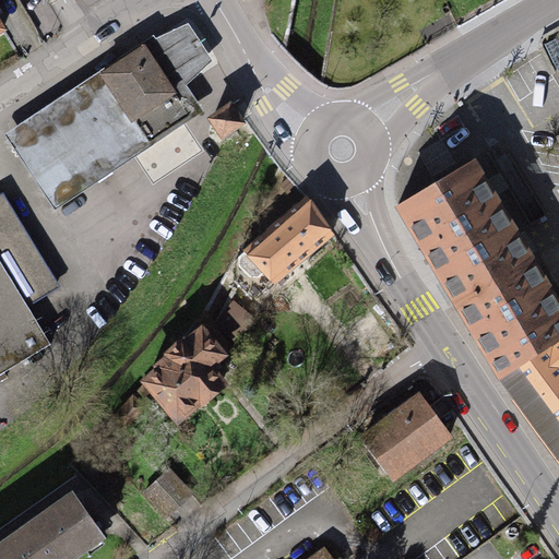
[(189,22),(143,43),(176,93),(191,118),(203,111),(185,84),(212,60),(189,22)]
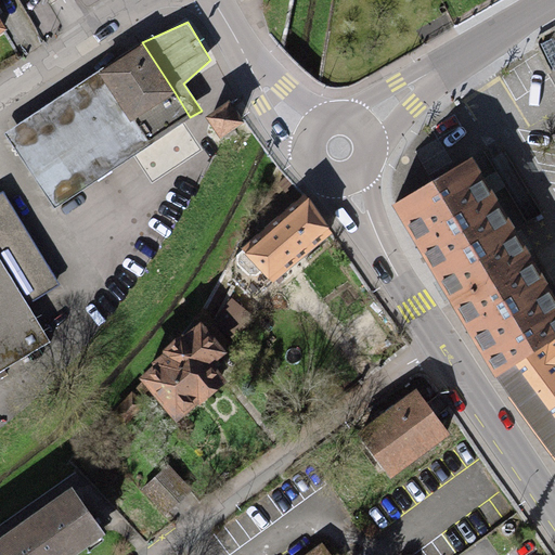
[(142,42),(98,72),(130,120),(175,92),(142,42)]
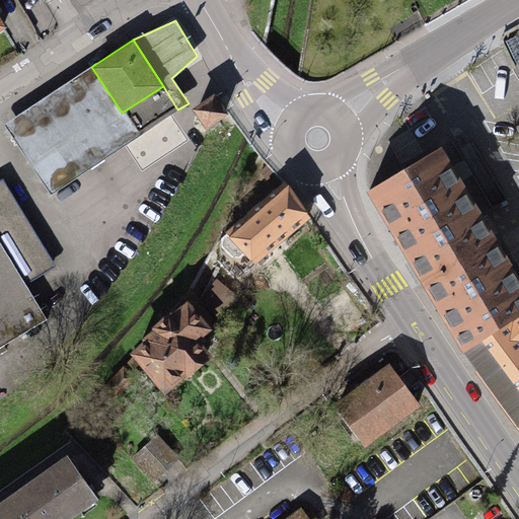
[(122,113),(91,67),(4,124),(51,194),(138,136),(122,113)]
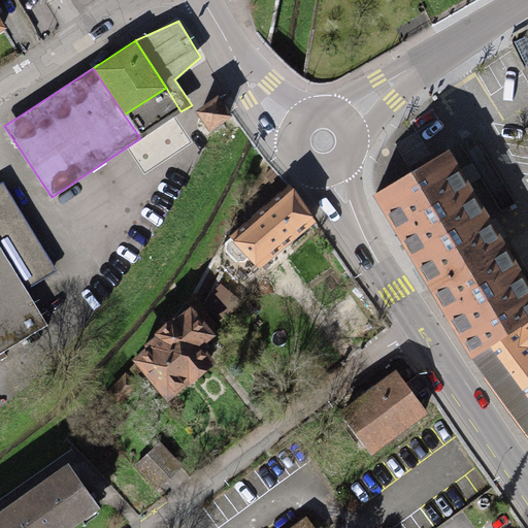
[(124,114),(140,138),(180,111),(166,88),(124,114)]
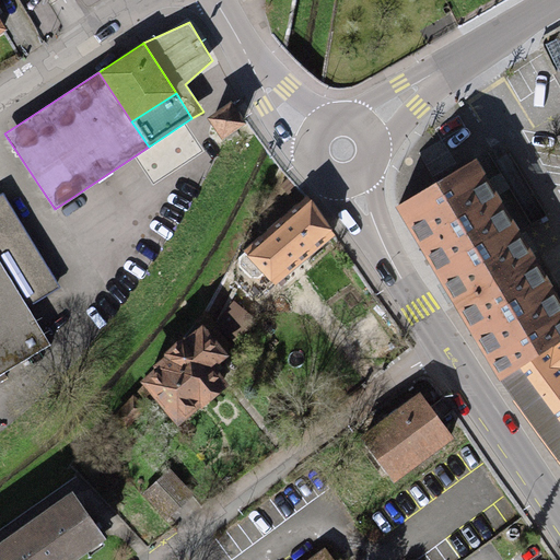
[(232,102),(207,117),(222,140),(246,124),(232,102)]
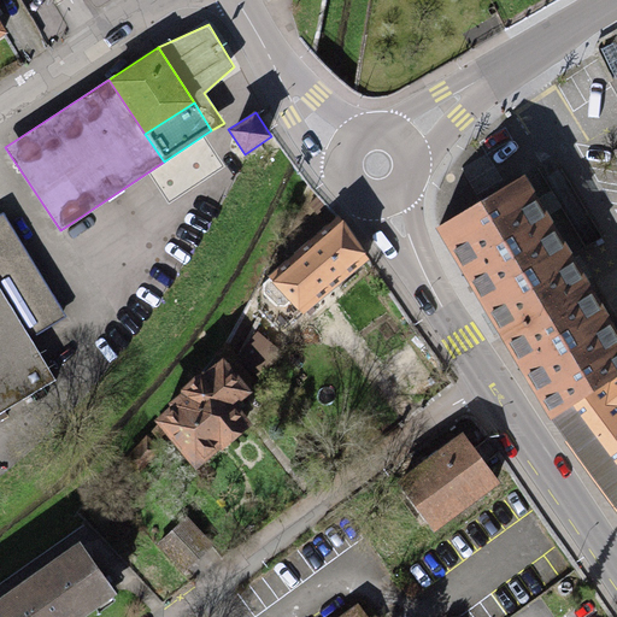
[(479,201),(438,227),(489,312),(494,321),(499,328),(553,419),(616,375),(616,335),(581,276),(577,269),(573,263),(522,176),(479,201)]
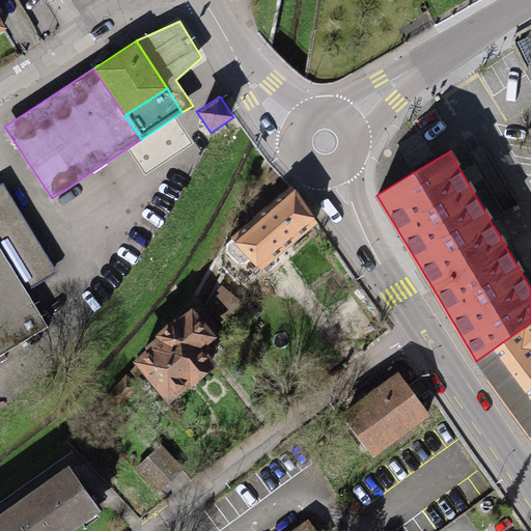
[(0,252),(19,284),(49,267),(0,186),(0,252)]
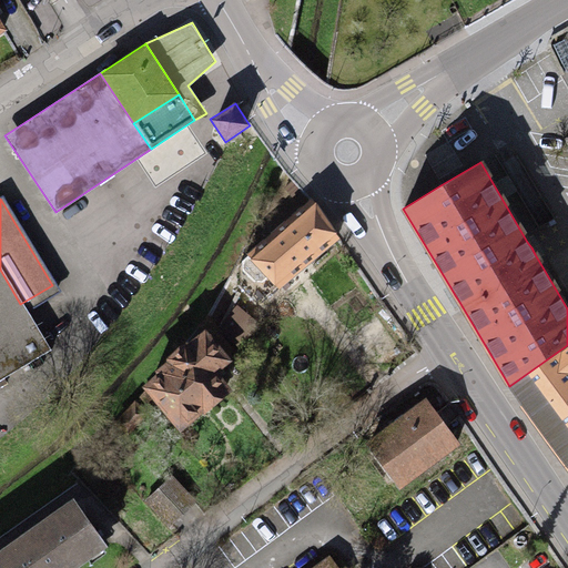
[(312,202),(249,254),(251,256),(240,265),(240,287),(256,306),(276,290),(279,292),(343,239),(312,202)]
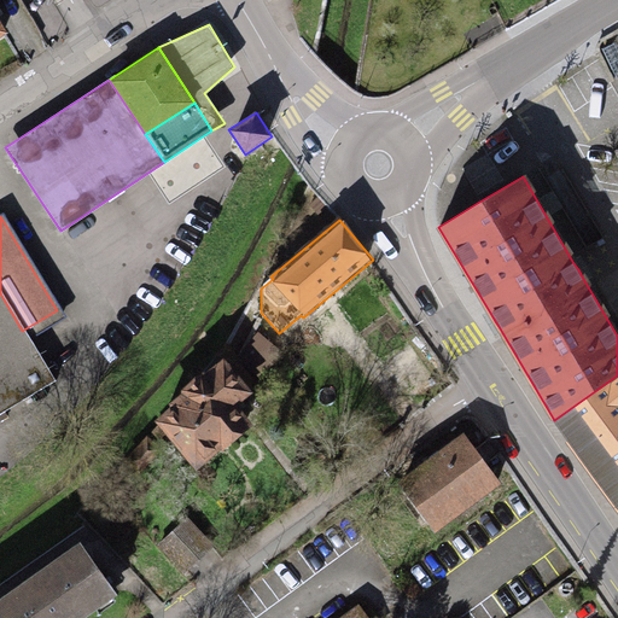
[(0,408),(51,379),(22,331),(0,293),(0,408)]
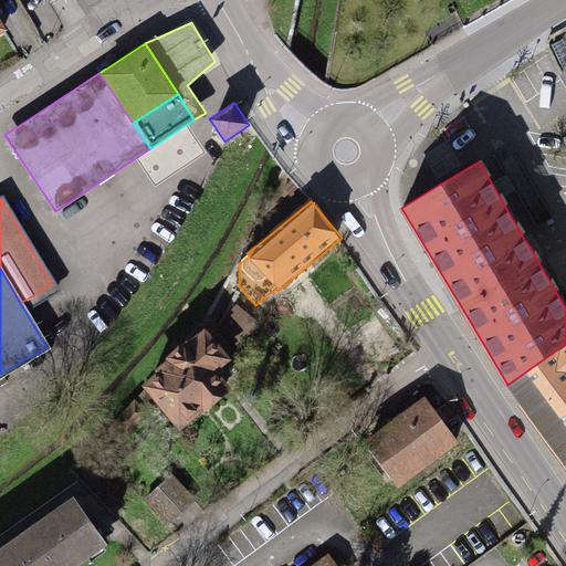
[(259,322),(236,304),(227,315),(250,333),(259,322)]
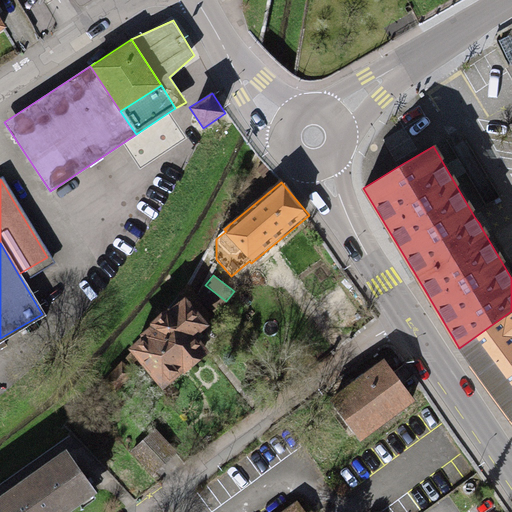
[(140,337),(128,349),(161,390),(209,351),(194,334),(198,331),(200,333),(208,325),(181,292),(175,297),(176,299),(150,323),(150,327),(139,335),(140,337)]
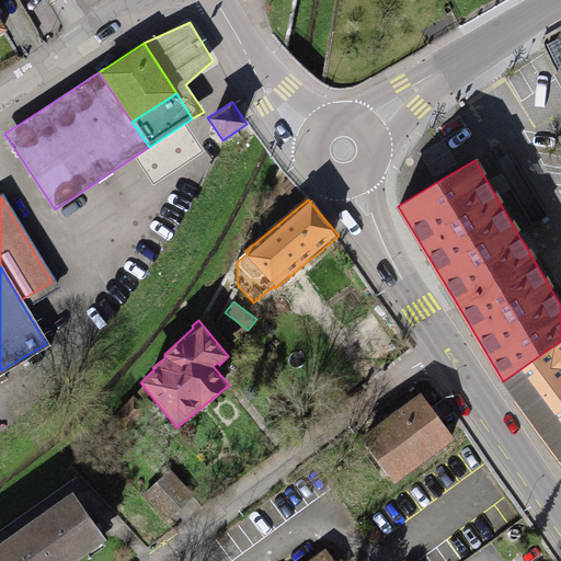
[(560,341),(503,381),(547,441),(560,459),(560,341)]
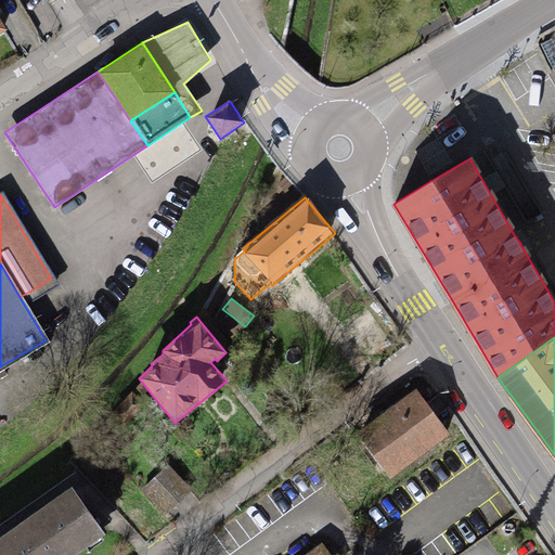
[(414,390),(357,431),(386,472),(443,430),(414,390)]
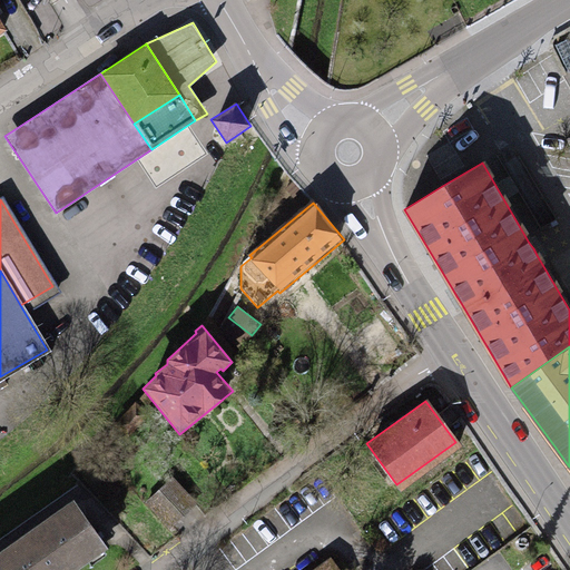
[(135,403),(115,424),(127,436),(147,415),(135,403)]
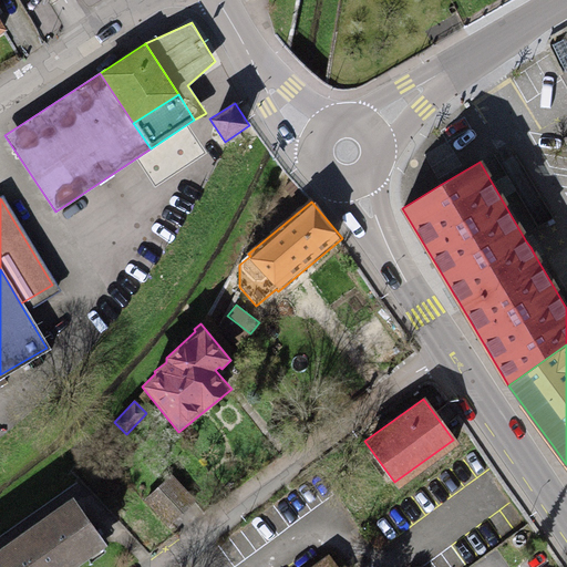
[(171,474),(143,498),(166,525),(195,501),(171,474)]
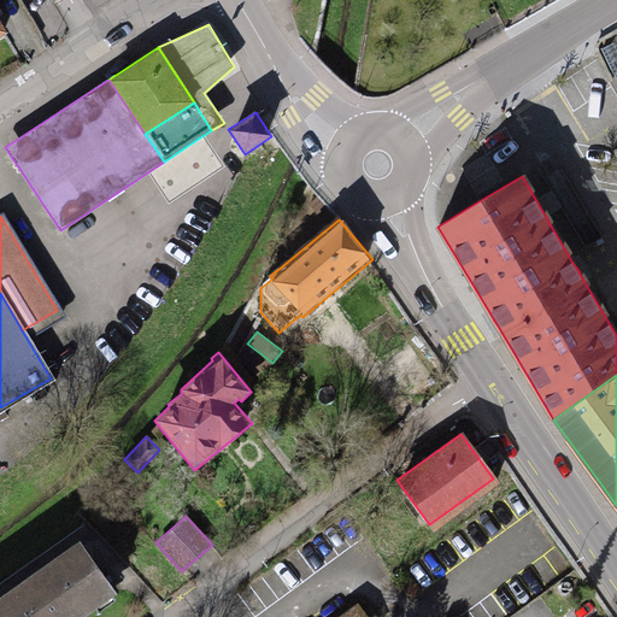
[(81,541),(0,595),(0,616),(88,616),(118,597),(81,541)]
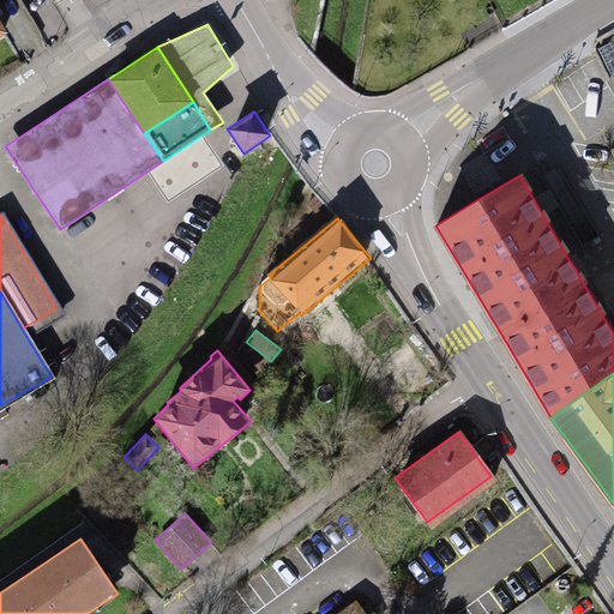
[(367,613),(356,600),(336,613),(367,613)]
